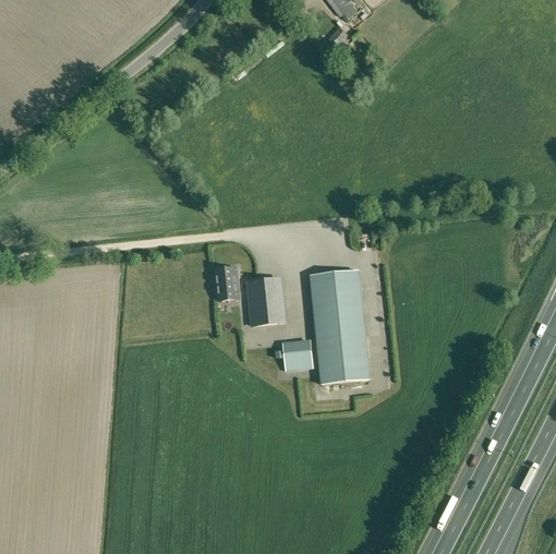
[(325,0),(337,14),(340,12),(345,17),(354,10),(346,0),(325,0)]
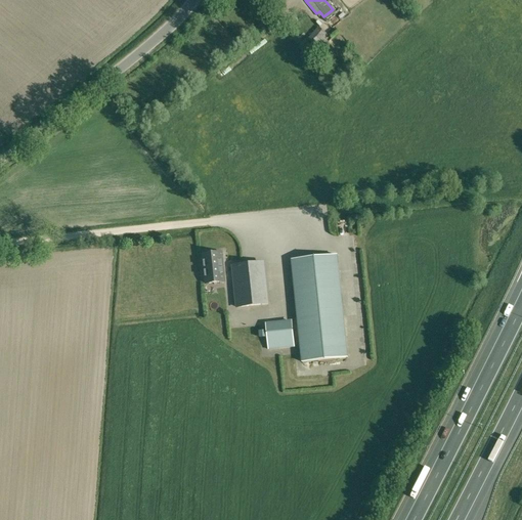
[(313,42),(324,30),(316,23),(305,34),(313,42)]
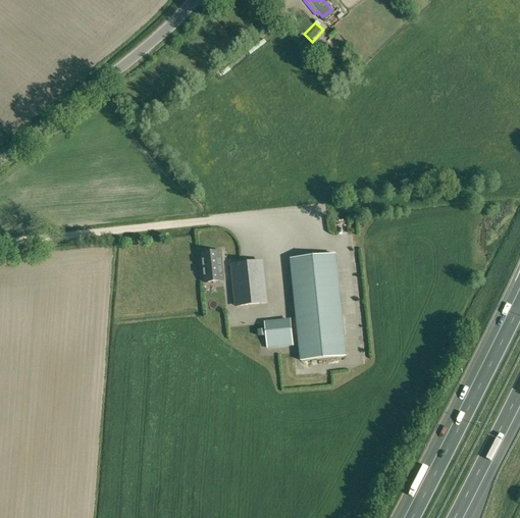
[(203,278),(221,276),(218,248),(200,250),(203,278)]
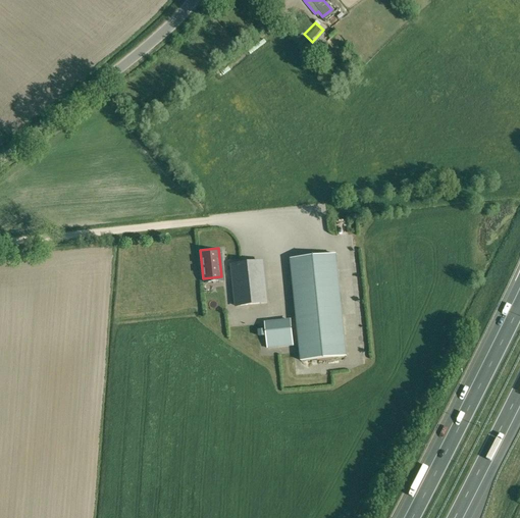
[(299,357),(344,352),(333,251),(289,255),(299,357)]
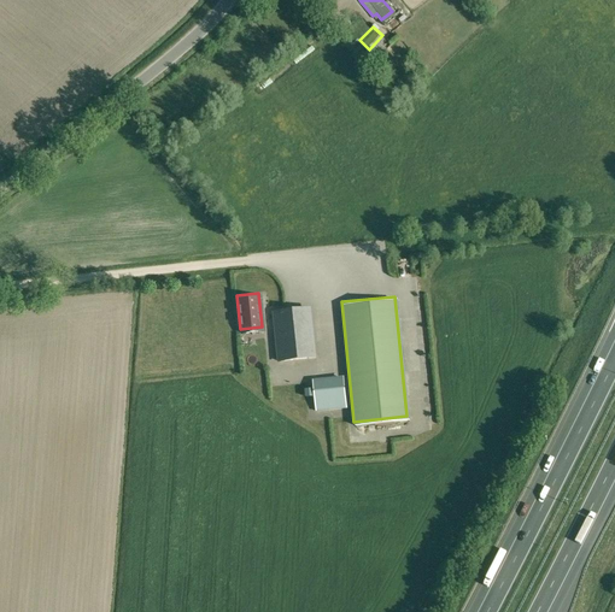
[(277,357),(314,352),(308,306),(300,306),(300,305),(281,307),(273,309),(277,357)]
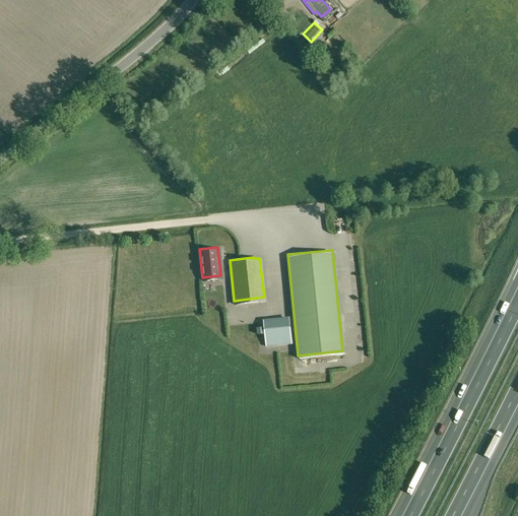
[(265,342),(287,340),(285,315),(262,317),(265,342)]
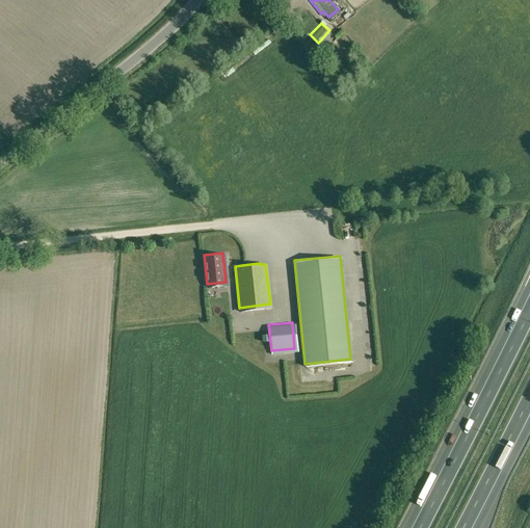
All buildings are outlined.
